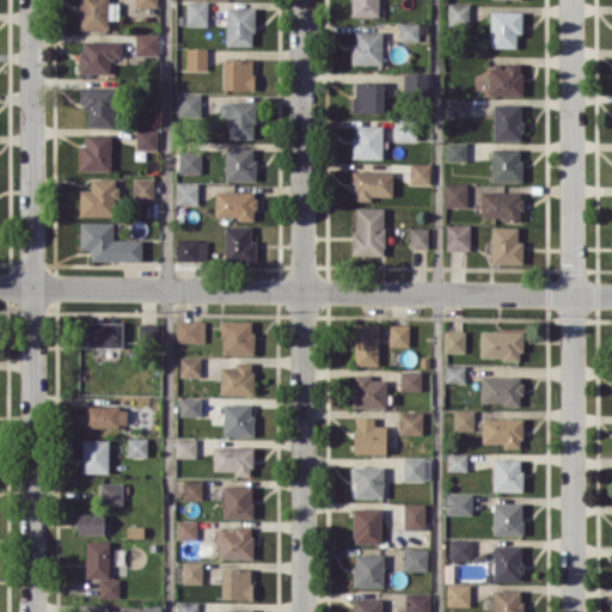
[(118,19),(118,2),(108,2),(108,0),(79,0),(79,29),(108,29),(108,18),(118,19)]
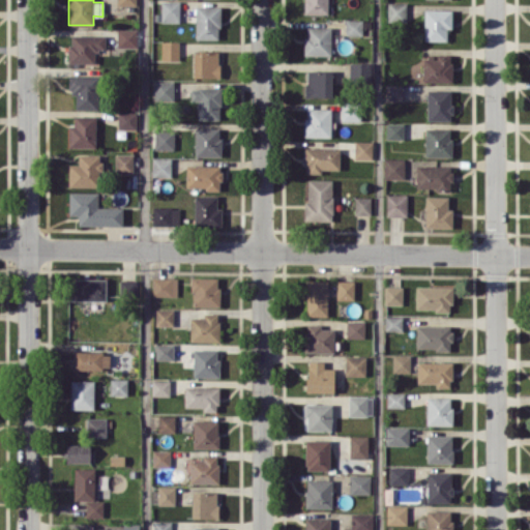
[(179,22),(180,0),(162,0),(160,22),(179,22)]
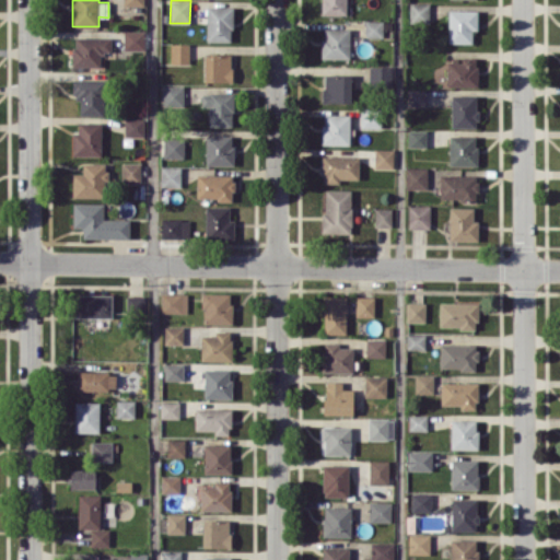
[(322,0),(323,14),(347,14),(346,0),(322,0)]
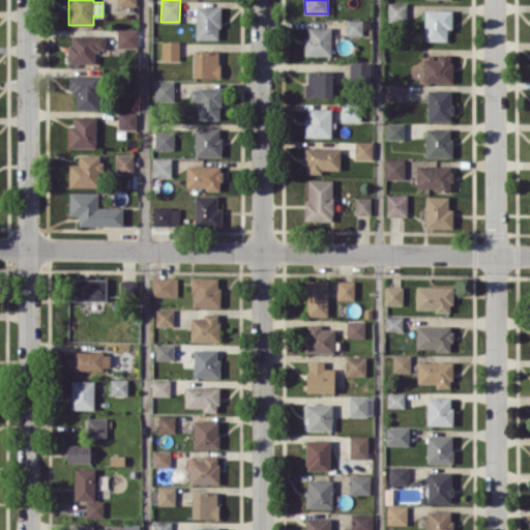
[(406,2),(387,3),(388,22),(406,21),(406,2)]
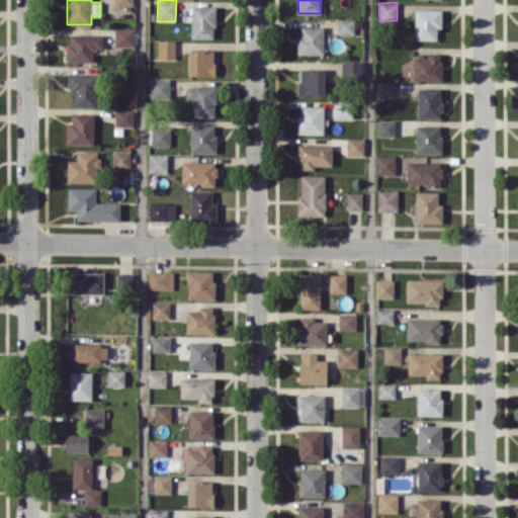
[(191,37),(214,38),(216,6),(191,5),(191,37)]
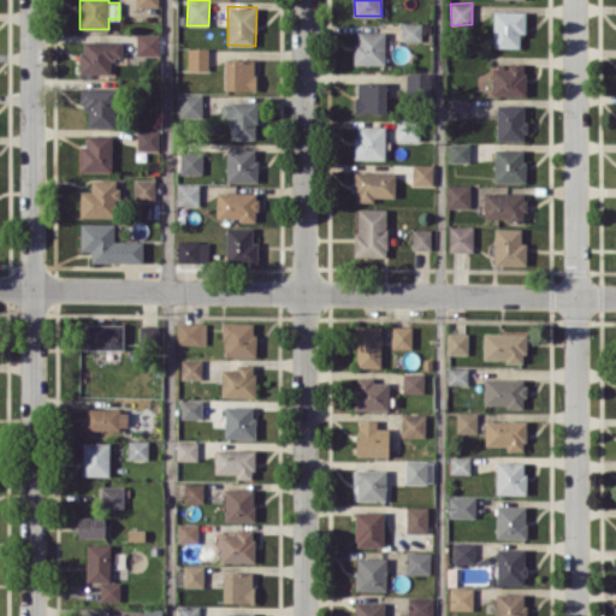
[(493,47),(520,47),(519,31),(525,31),(525,11),(493,11),(493,47)]
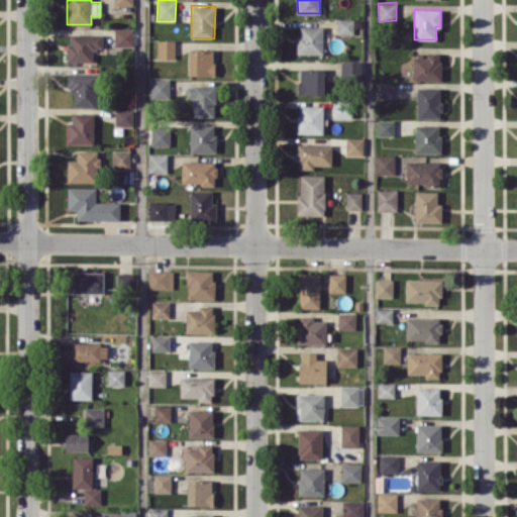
[(353,18),(337,18),(337,33),(353,33),(353,18)]
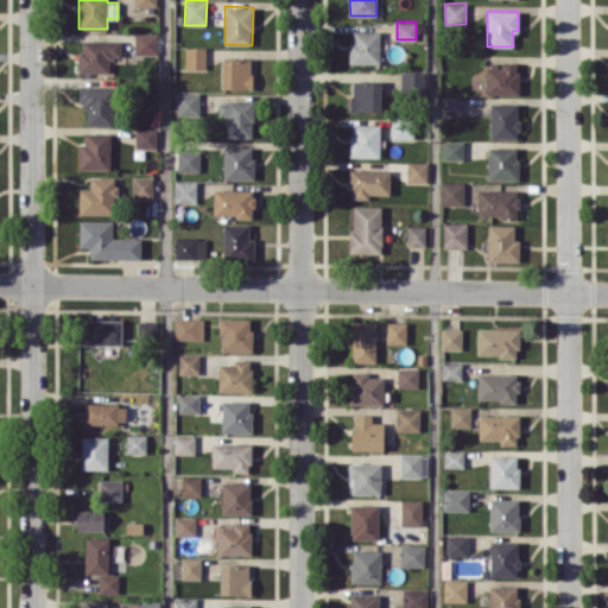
[(350,63),(380,63),(380,31),(350,31),(350,63)]
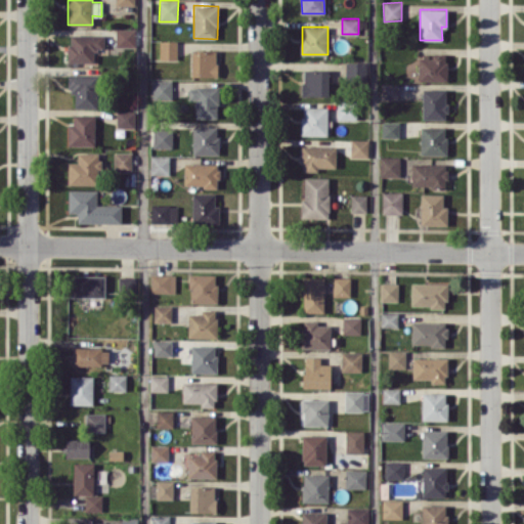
[(116,46),(135,46),(135,28),(116,29),(116,46)]
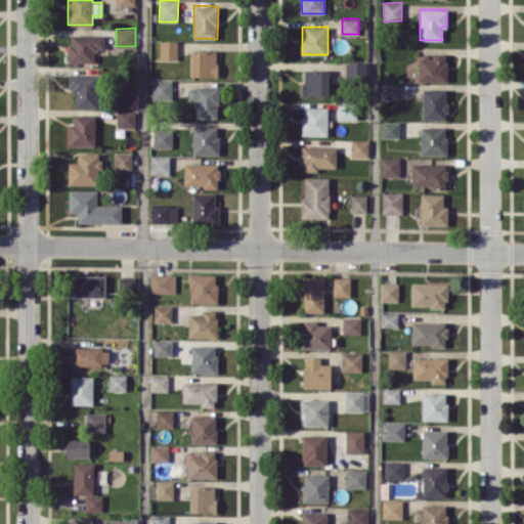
[(69,62),(94,63),(95,49),(103,50),(104,35),(70,34),(69,62)]
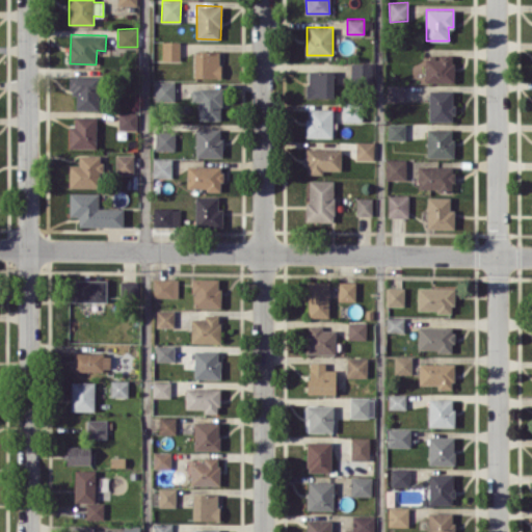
[(180,42),(162,41),(162,60),(180,60),(180,42)]
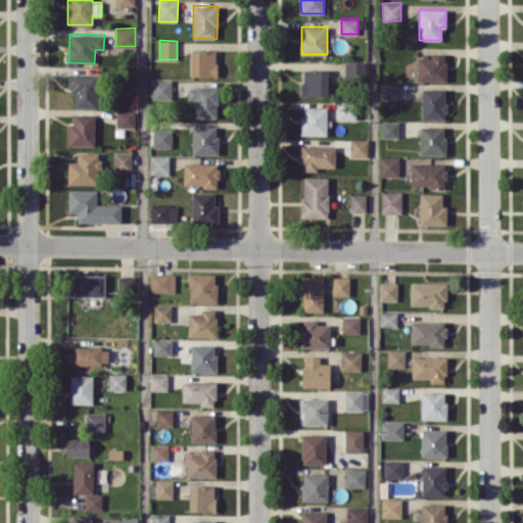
[(191,76),(216,77),(217,50),(191,50),(191,76)]
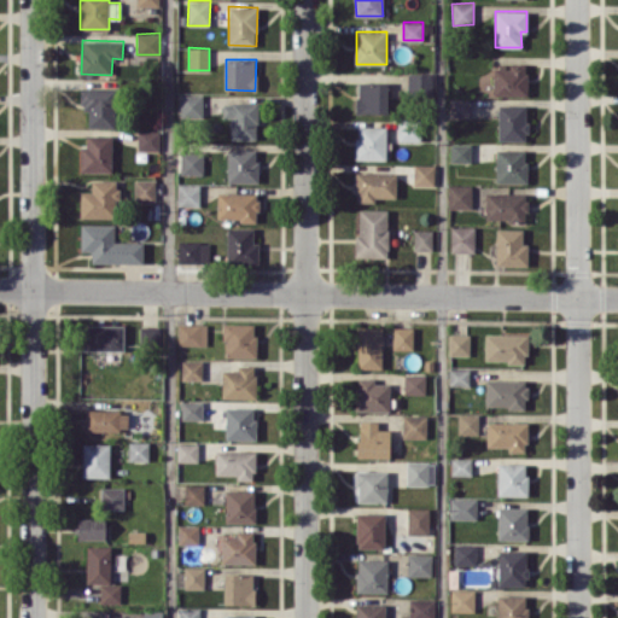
[(526,95),(528,63),(508,63),(508,68),(494,68),(494,94),(526,95)]
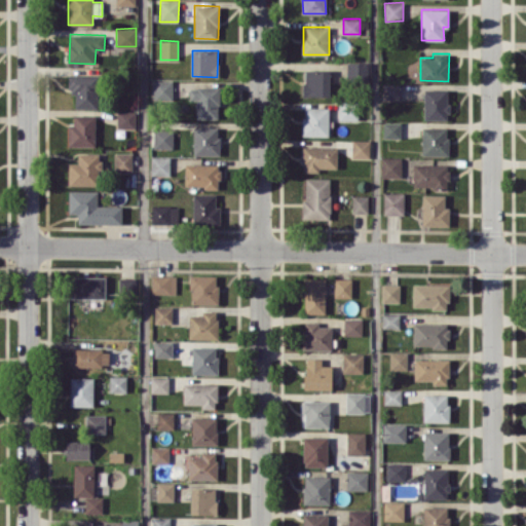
[(368,82),(369,63),(347,62),(346,82),(368,82)]
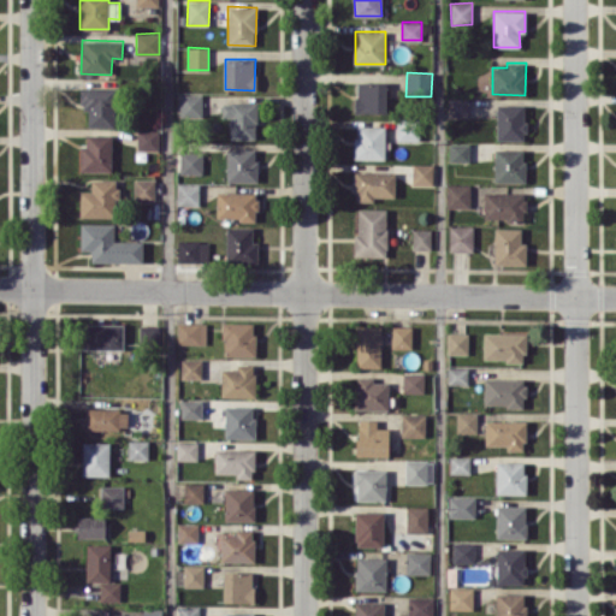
[(356,113),(385,112),(385,81),(356,82),(356,113)]
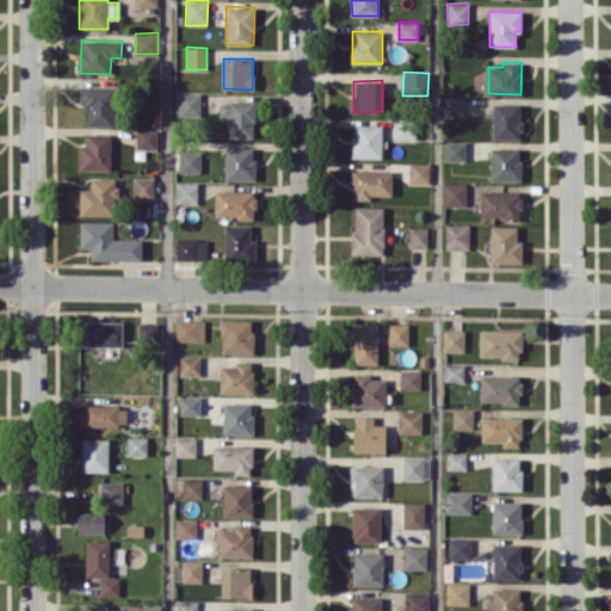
[(115,87),(80,86),(79,106),(87,106),(87,125),(113,125),(115,87)]
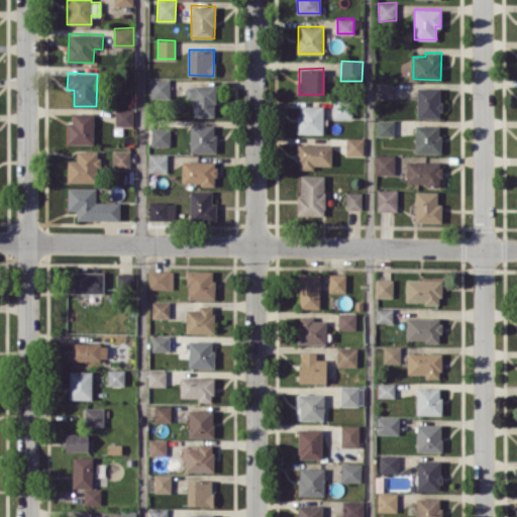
[(169,79),(150,78),(150,98),(169,98),(169,79)]
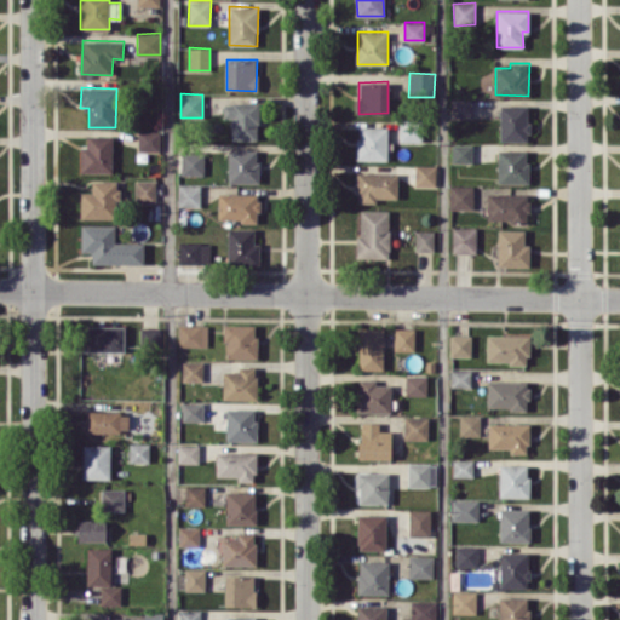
[(451,118),(470,118),(471,98),(452,98),(451,118)]
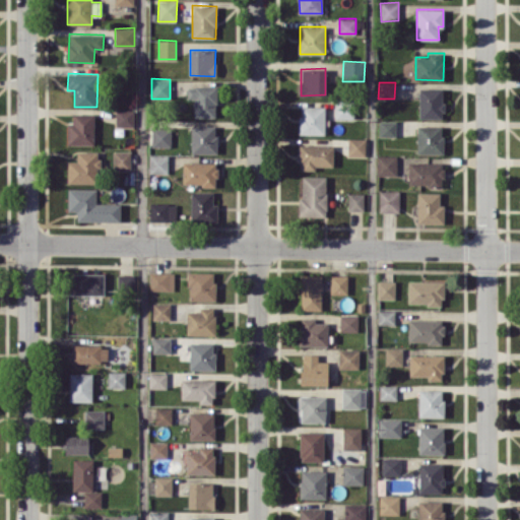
[(194,117),(216,117),(215,85),(187,85),(187,99),(194,99),(194,117)]
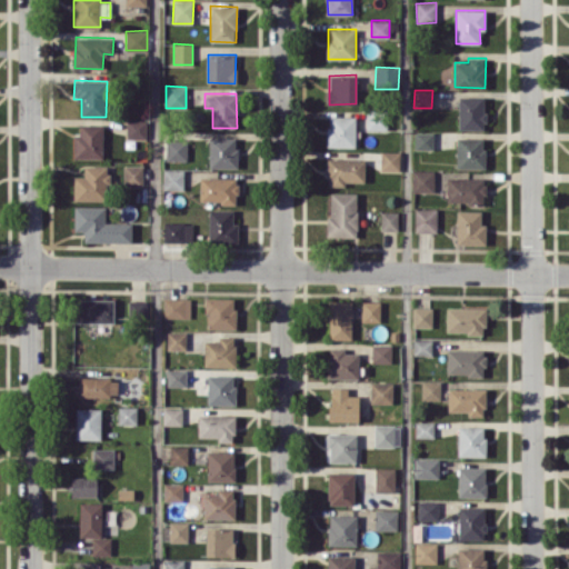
[(458,129),(485,129),(485,97),(459,96),(458,129)]
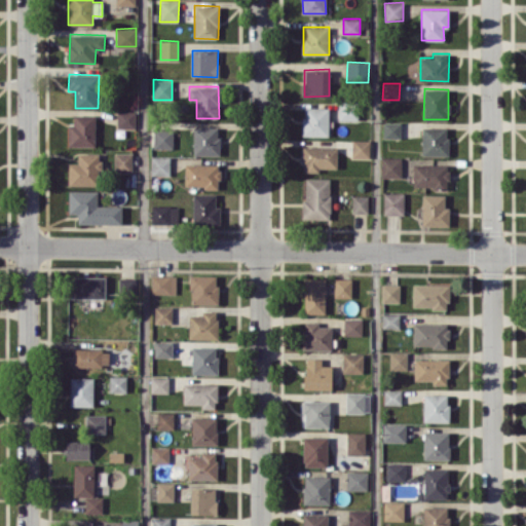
[(338,119),(358,119),(358,102),(339,102),(338,119)]
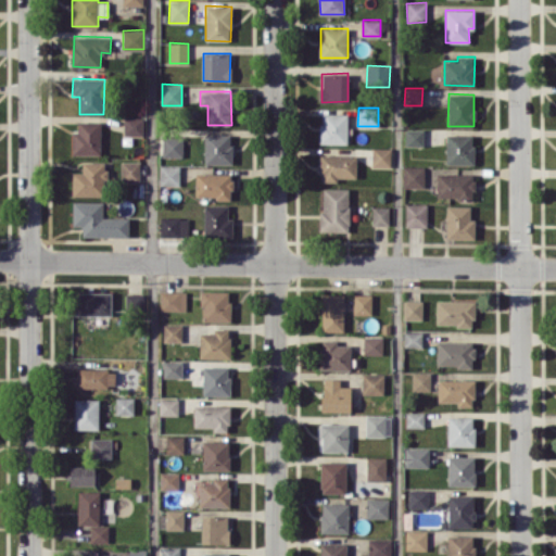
[(348,114),(320,114),(320,143),(348,143),(348,114)]
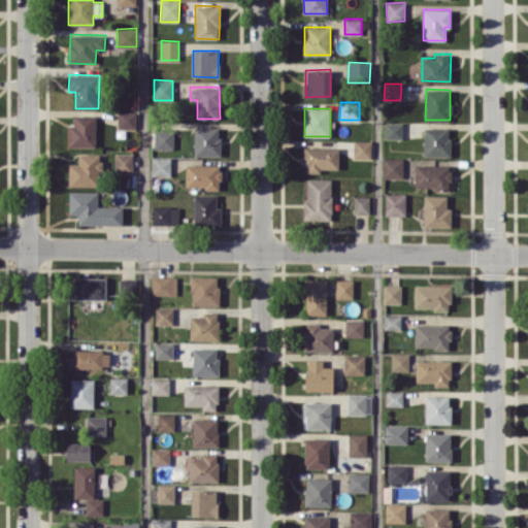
[(135,128),(135,111),(118,110),(118,128),(135,128)]
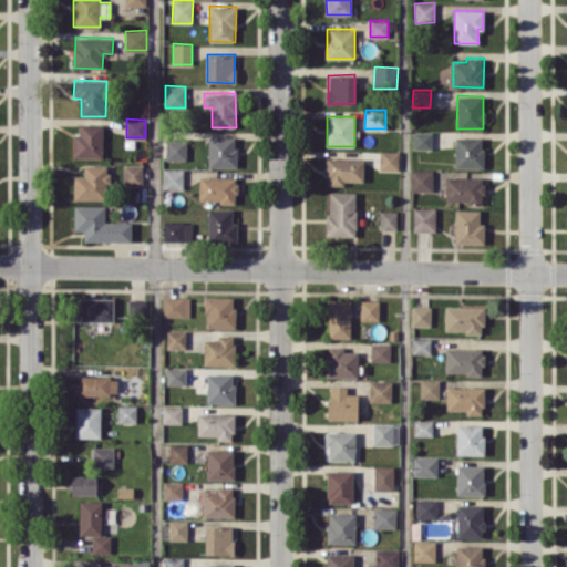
[(74,158),(103,157),(102,123),(79,124),(80,133),(73,133),(74,158)]
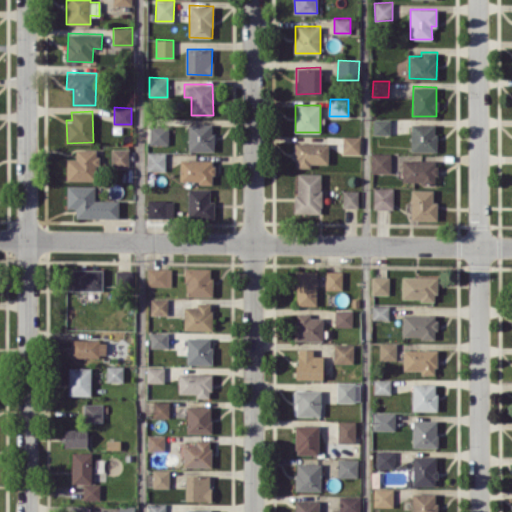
[(389,134),(389,119),(373,119),(373,134),(389,134)]
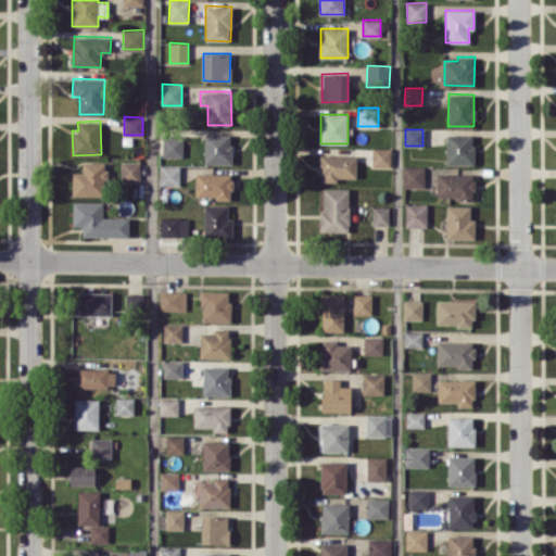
[(204,164),(231,163),(231,134),(204,135),(204,164)]
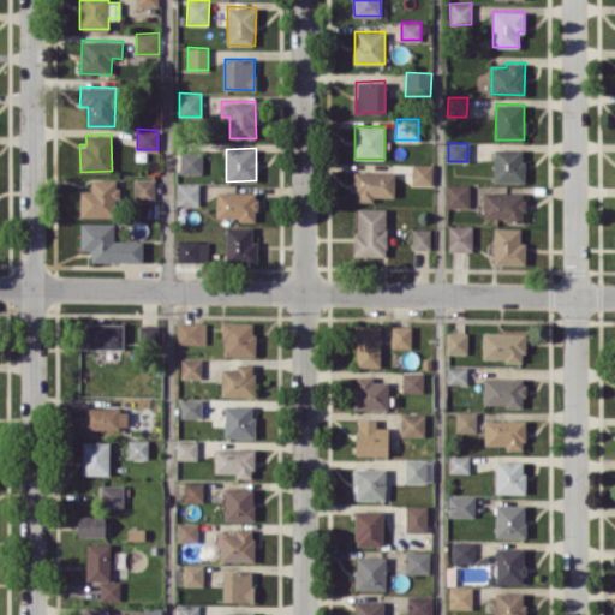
[(524,183),(524,149),(494,149),(493,181),(524,183)]
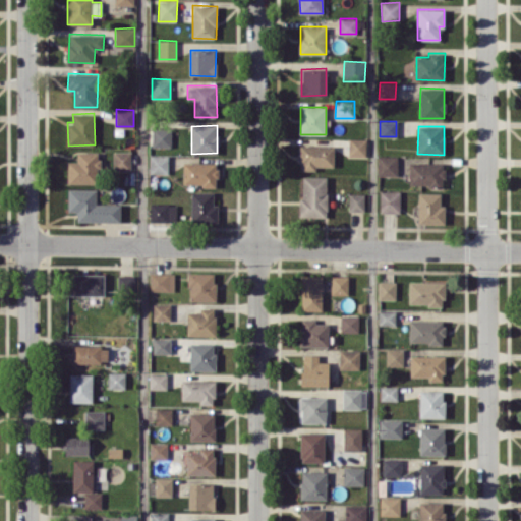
[(171,128),(153,128),(152,147),(171,148),(171,128)]
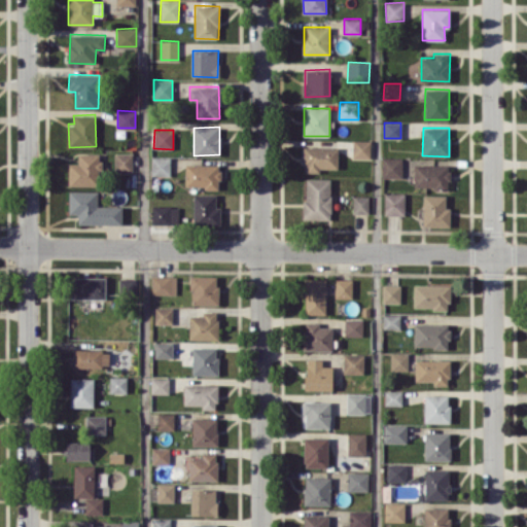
[(371,159),(371,140),(352,140),(352,157),(371,159)]
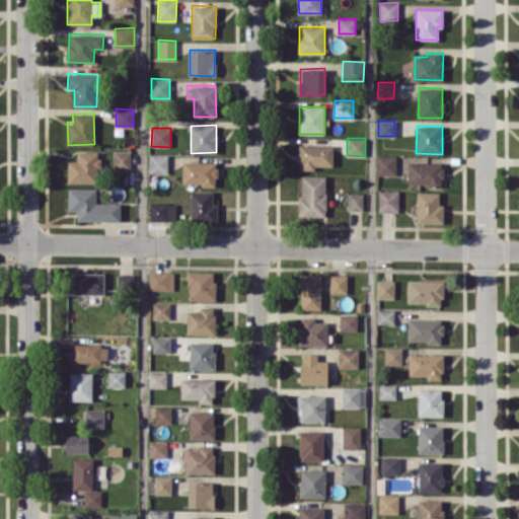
[(332,145),(299,144),(299,169),(314,169),(314,165),(332,166),(332,145)]
